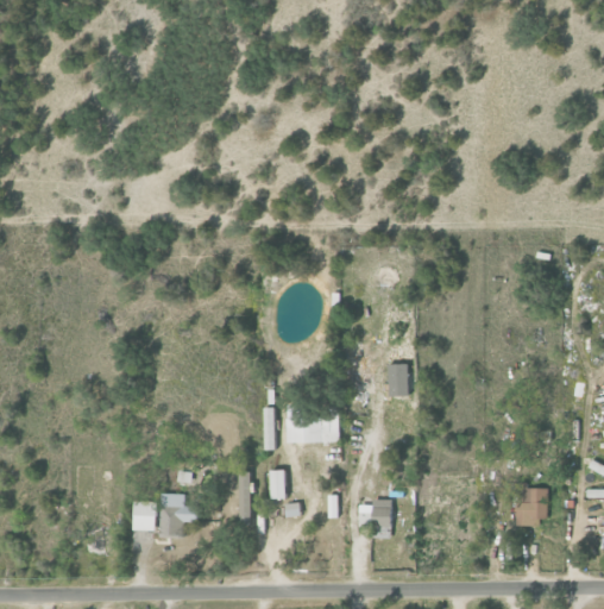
[(338,418),(308,419),(307,403),(287,403),(288,443),(338,441),(338,418)]
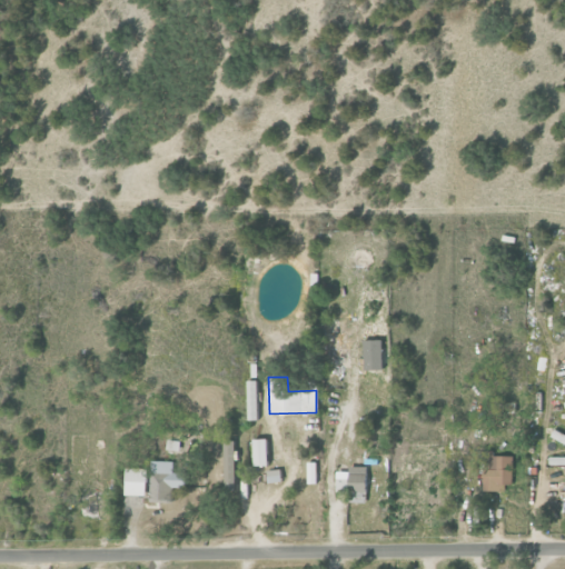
[(256,380),(246,380),(247,420),(257,420),(256,380)]
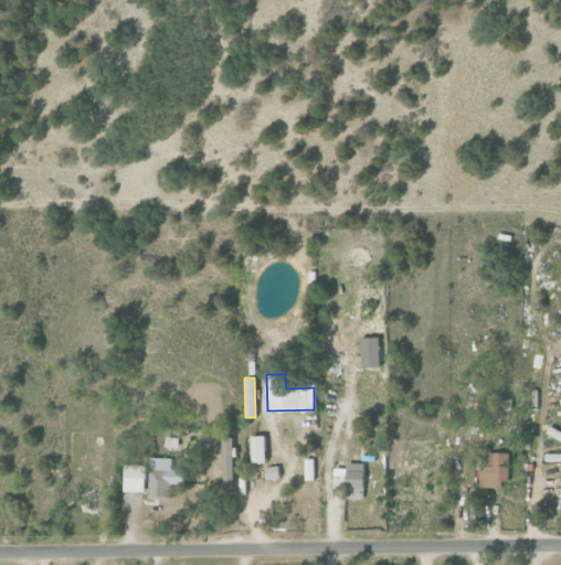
[(252,462),(266,461),(265,435),(252,436),(252,462)]
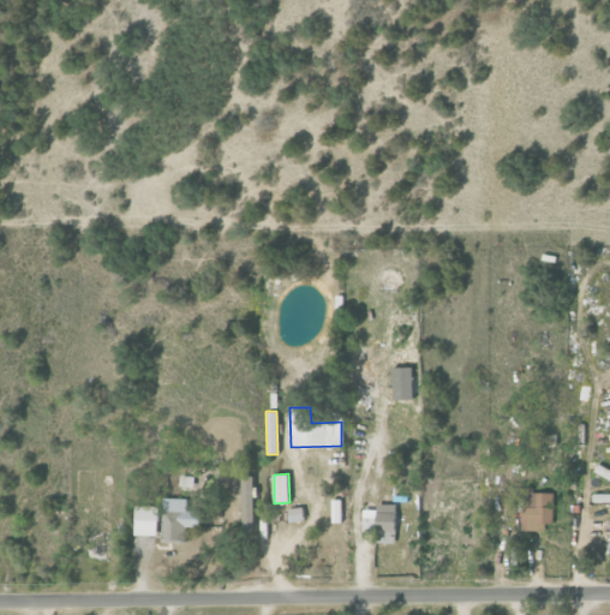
[(522,491),(524,531),(542,530),(542,525),(552,525),(551,490),(522,491)]
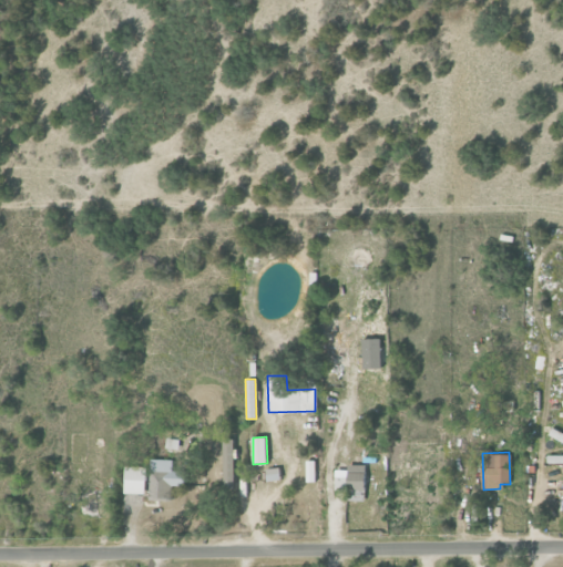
[(545,464),(562,463),(562,455),(545,455),(545,464)]
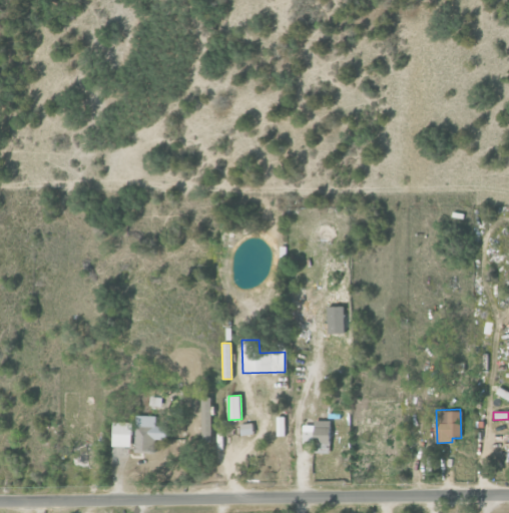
[(165,427),(153,426),(153,416),(134,416),(133,450),(152,451),(152,439),(164,440),(165,427)]
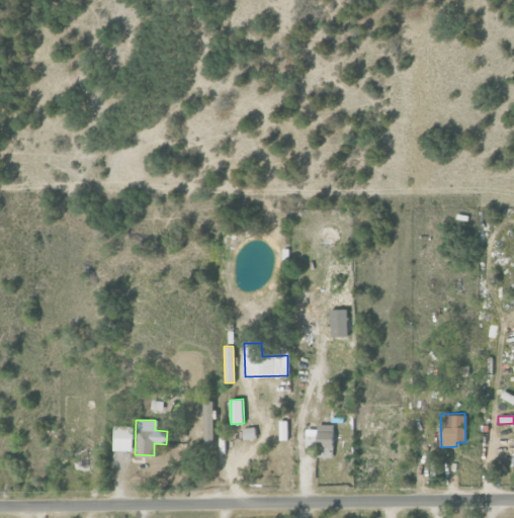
[(111,451),(129,451),(130,427),(111,426),(111,451)]
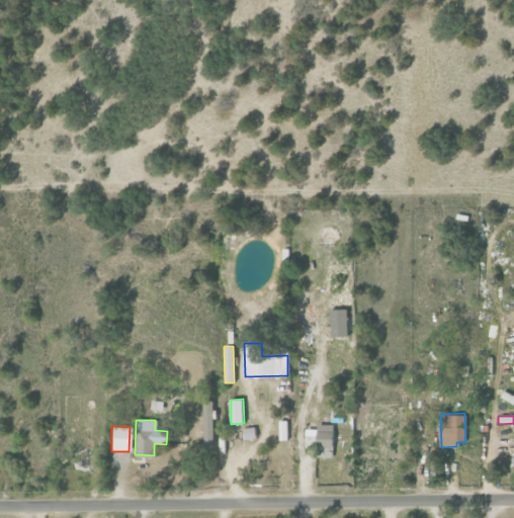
[(309,457),(324,458),(326,430),(325,430),(325,426),(311,426),(311,429),(310,429),(310,435),(298,435),(297,448),(309,448),(309,457)]
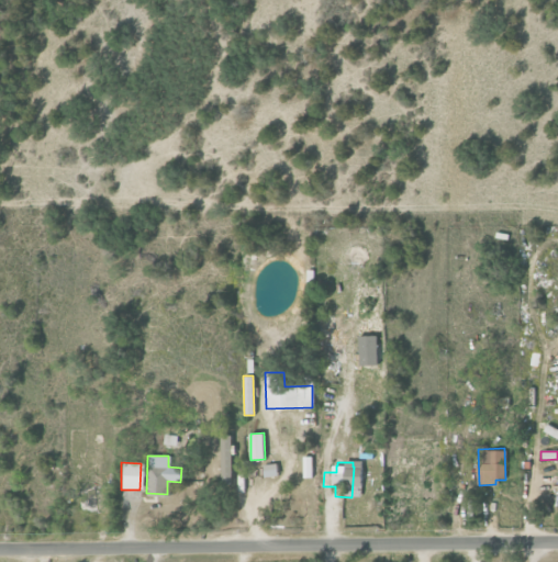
[(277,475),(275,463),(263,465),(264,478),(277,475)]
